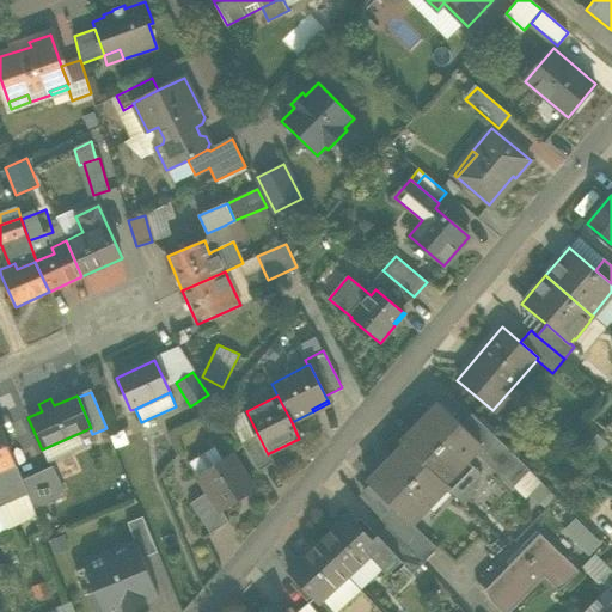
[(450,491),(451,490),(452,489),(442,478),(461,459),(465,461),(466,460),(477,448),(482,445),(477,440),(460,424),(439,403),(401,442),(404,445),(367,483),(391,506),(410,525),(411,524),(427,508),(423,505),(444,484),(450,491)]
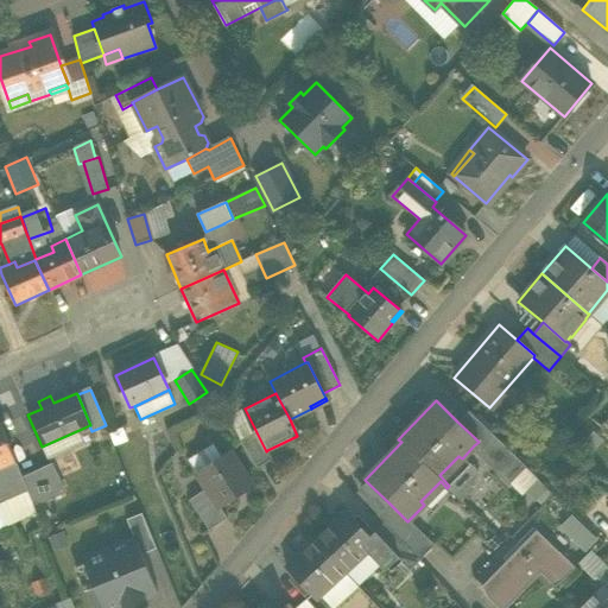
[(457,422),(474,437),(485,428),(468,411),(457,422)]
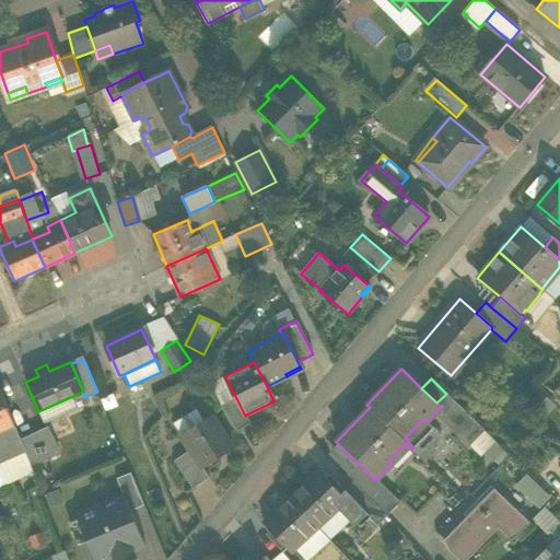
[(0,389),(0,459),(24,450),(21,441),(0,391),(0,389)]
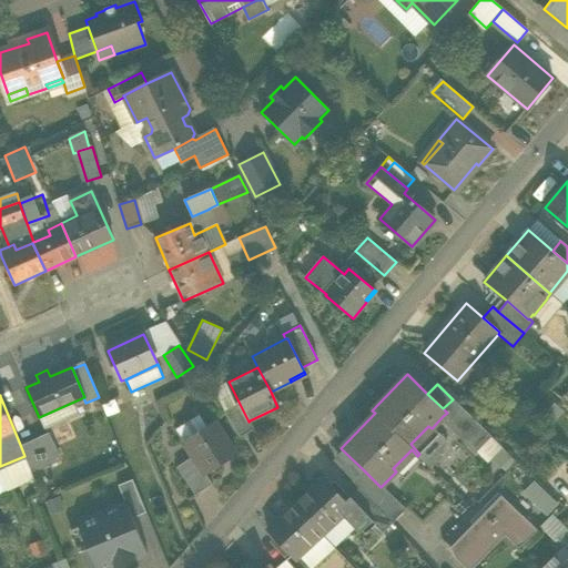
[(84,412),(79,399),(39,417),(44,429),(84,412)]
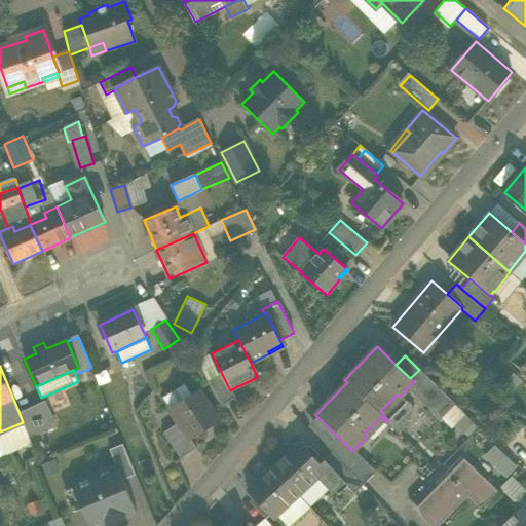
[(454,404),(419,370),(410,378),(414,382),(410,385),(442,416),(454,404)]
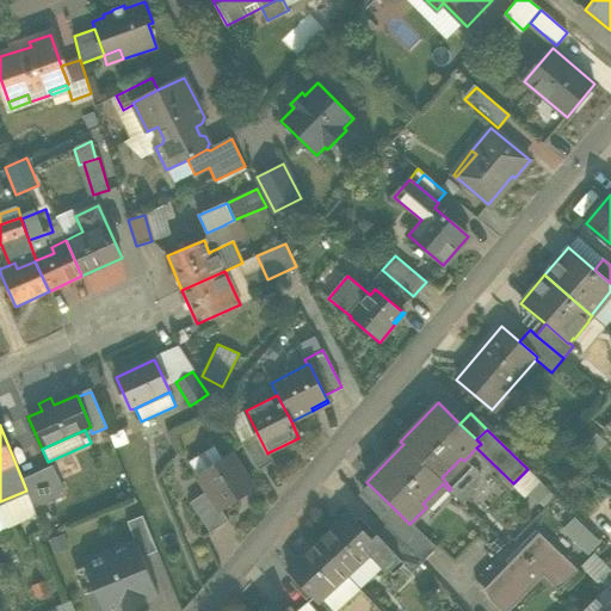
[(241,442),(259,470),(273,461),(269,452),(267,454),(257,432),(241,442)]
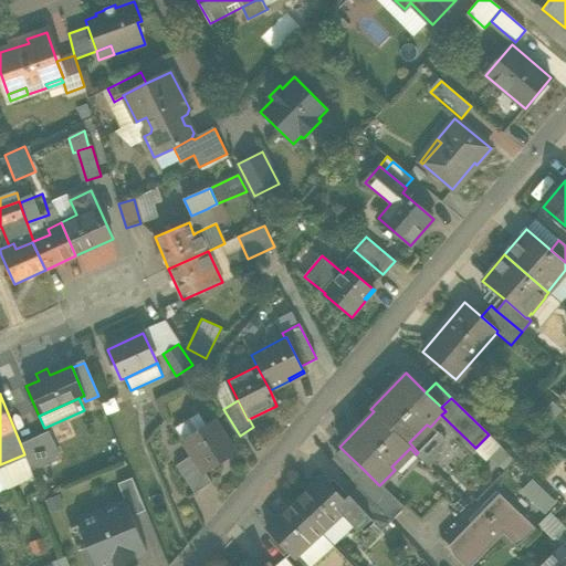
[(184,440),(207,426),(198,413),(176,428),(184,440)]
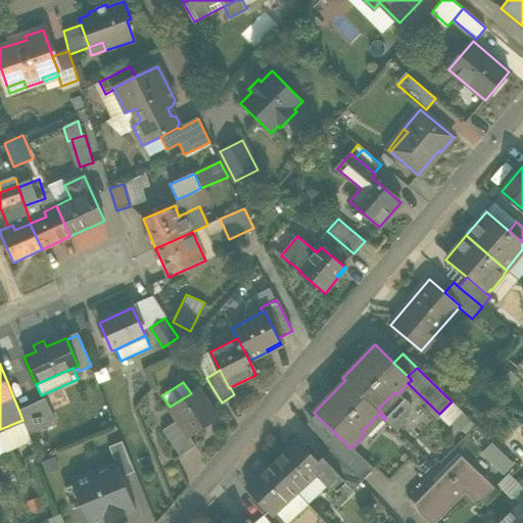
[(178,421),(189,437),(190,437),(205,427),(204,425),(217,417),(198,388),(191,393),(170,407),(169,408),(178,421)]
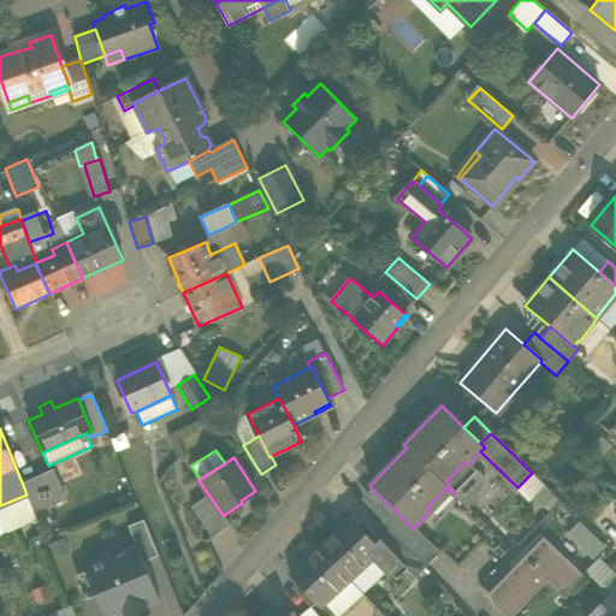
[(477,471),(469,463),(468,465),(465,462),(445,481),(455,492),(454,493),(467,508),(469,504),(468,503),(478,493),(474,489),(484,479),(477,471)]
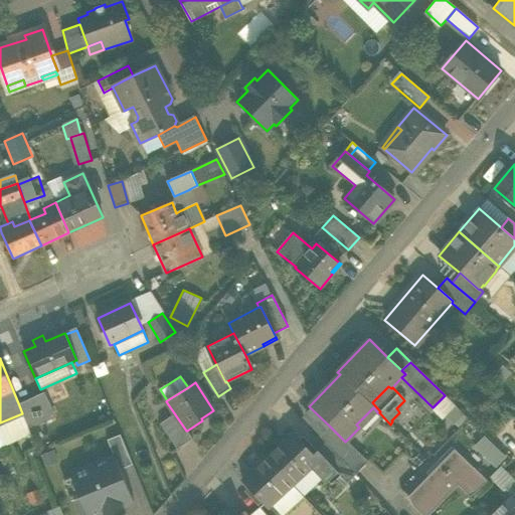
[(40,422),(54,416),(44,394),(30,400),(40,422)]
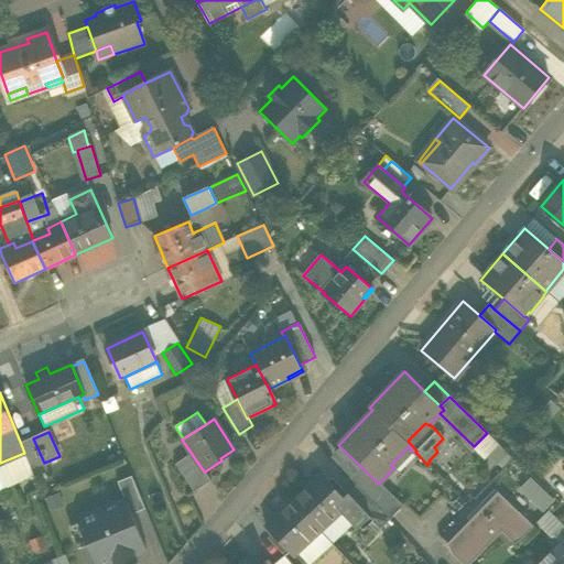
[(24,453),(31,468),(44,463),(33,438),(21,444),(24,453)]
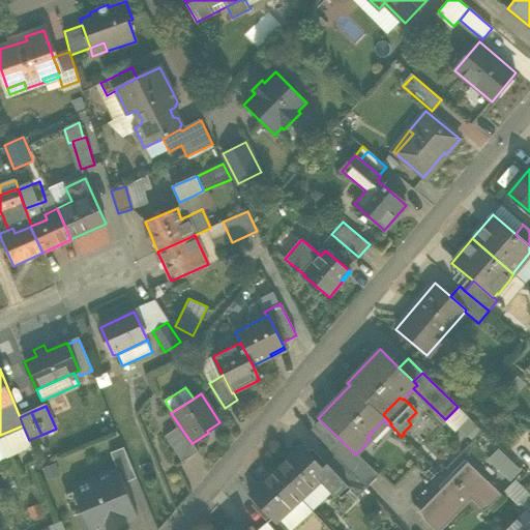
[(310,428),(329,448),(339,438),(318,418),(310,428)]
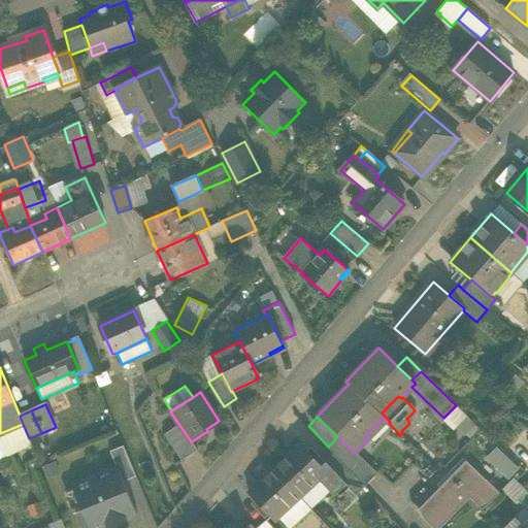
[(206,429),(207,431),(220,423),(219,421),(206,429)]
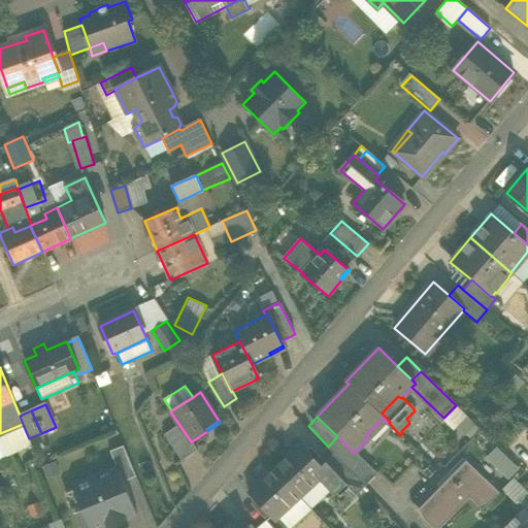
[(23,424),(0,433),(0,456),(31,443),(29,438),(23,424)]
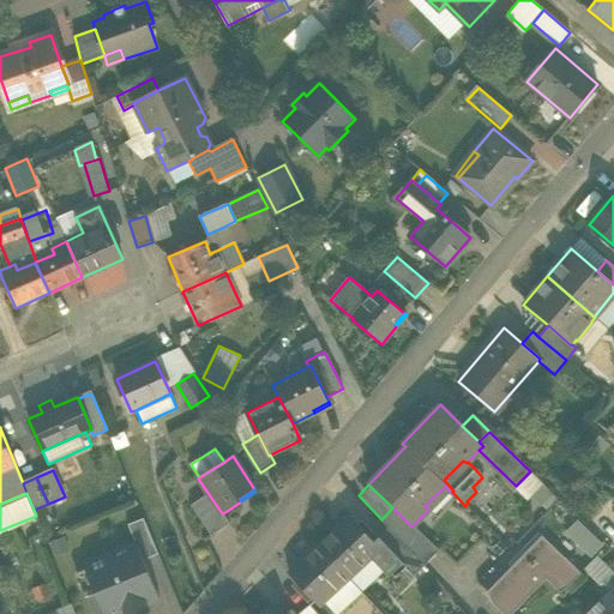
[(191,505),(211,536),(230,524),(223,513),(222,513),(209,494),(191,505)]
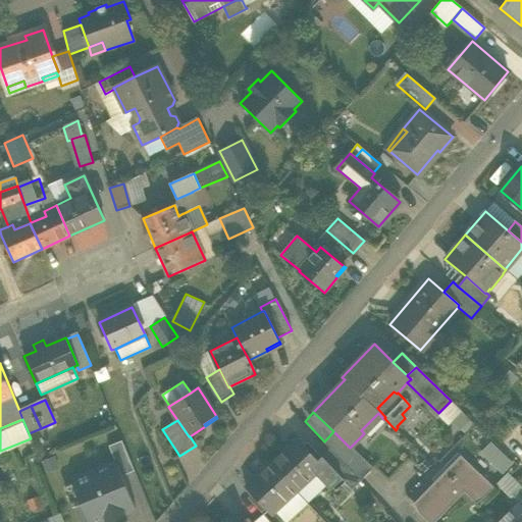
[(324,441),(330,449),(361,480),(373,467),(351,447),(350,448),(333,431),(324,441)]
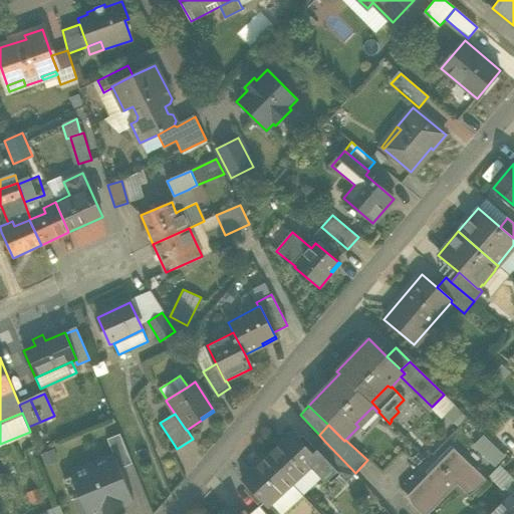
[(293,432),(268,456),(292,483),(310,466),(318,459),(313,453),(293,432)]
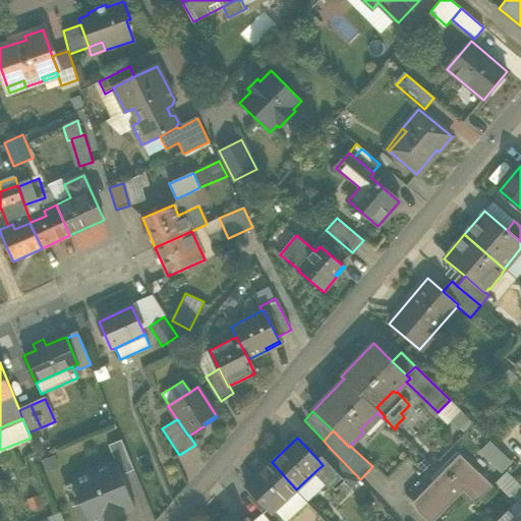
[(502,471),(512,460),(488,438),(478,450),(502,471)]
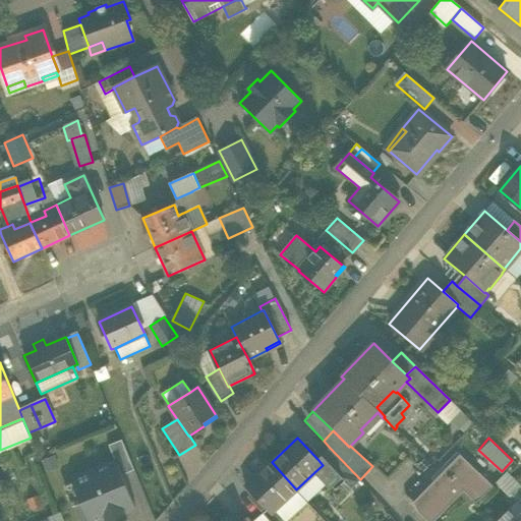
[(116,460),(122,475),(134,470),(121,440),(108,445),(115,460),(116,460)]
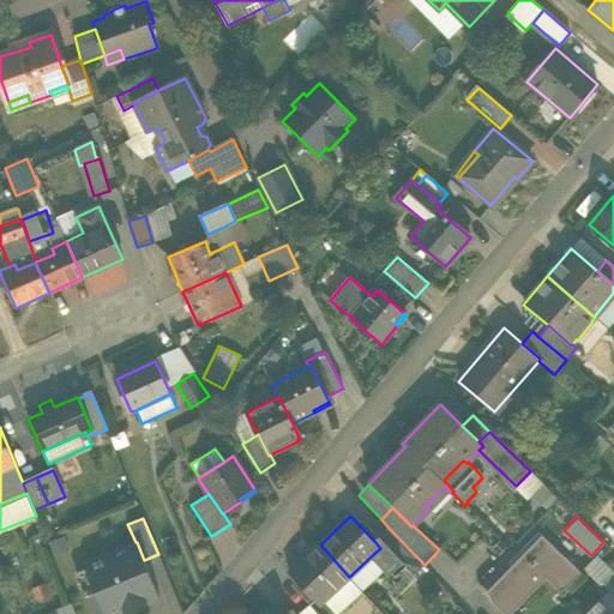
[(414,576),(425,565),(389,528),(379,536),(403,563),(402,564),(414,576)]
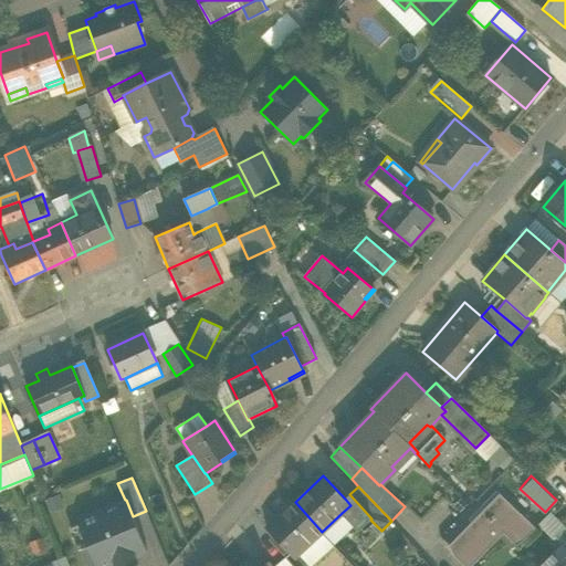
[(349,494),(345,499),(350,505),(342,513),(358,531),(370,520),(371,519),(349,494)]
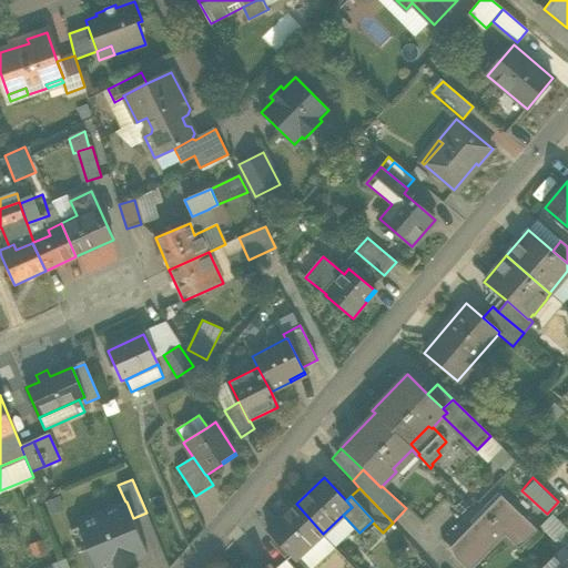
[(506,535),(519,548),(523,544),(523,545),(537,530),(536,530),(501,496),(473,526),(494,547),(506,535)]
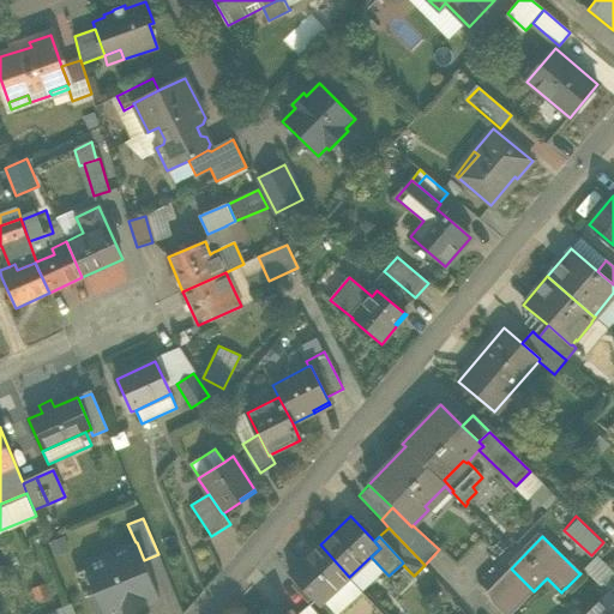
[(95,593),(103,613),(124,613),(125,613),(130,613),(148,607),(146,605),(160,600),(144,560),(137,542),(136,542),(83,564),(85,571),(95,593)]
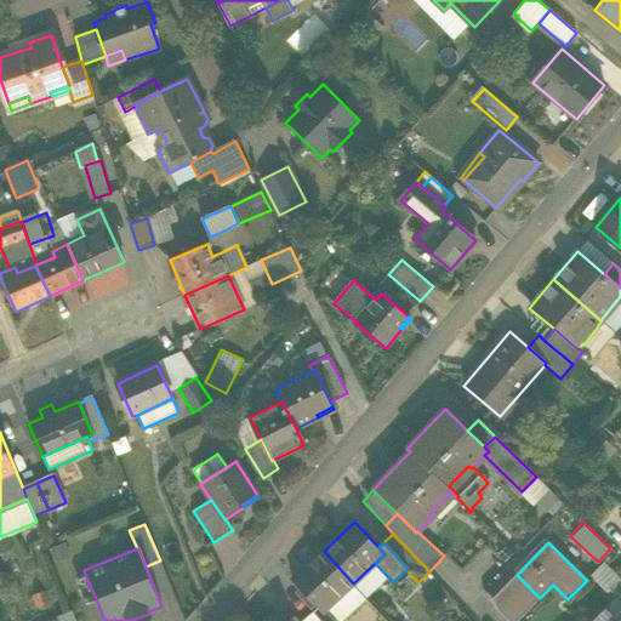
[(322,613),(353,584),(324,551),(292,581),(322,613)]
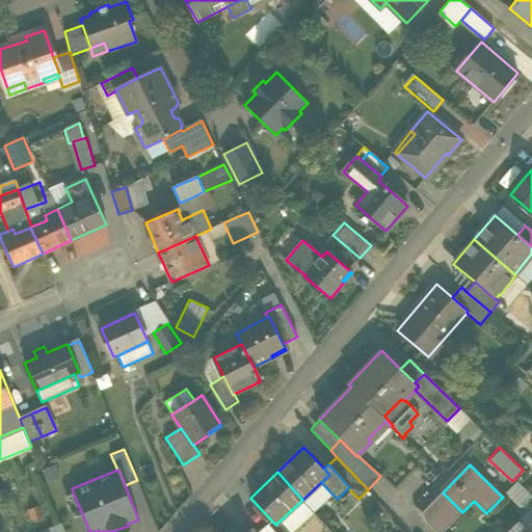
[(531,525),(531,524),(531,497),(516,482),(502,497),(503,497),(531,525)]
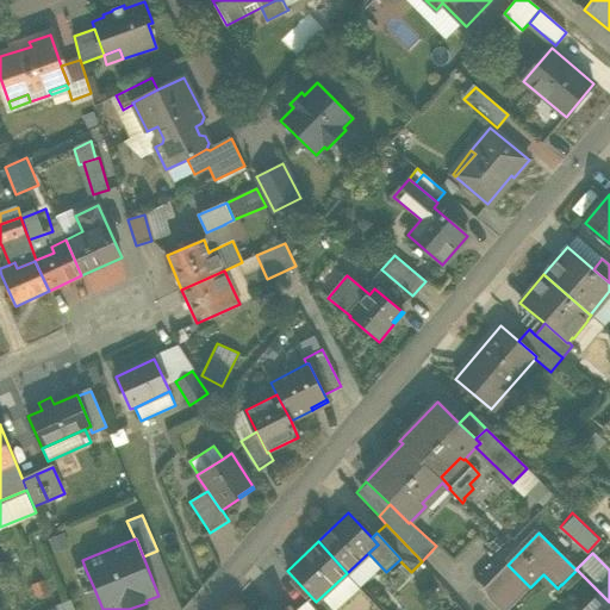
[(485,587),(493,596),(508,609),(530,587),(508,565),(485,587)]
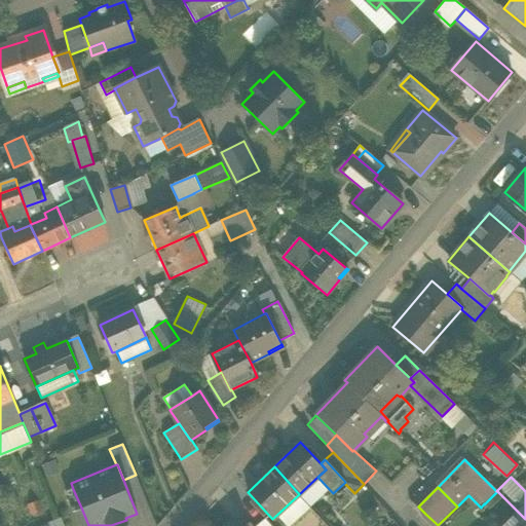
[(81,508),(73,489),(65,492),(73,511),(81,508)]
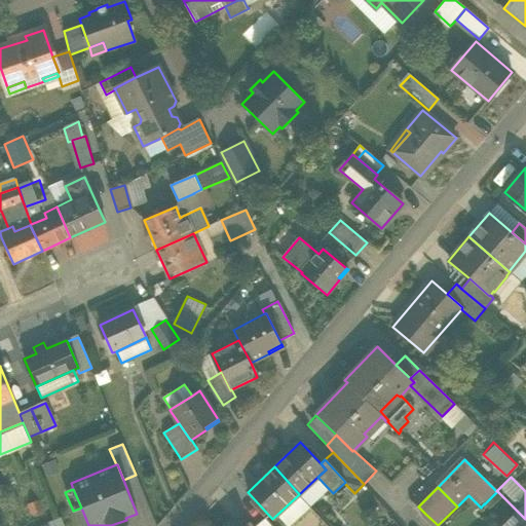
[(431,525),(438,525),(425,514),(422,517),(431,525)]
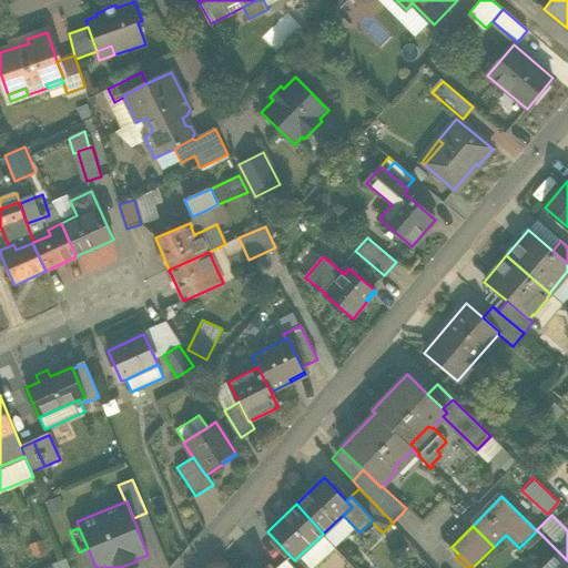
[(556,556),(543,567),(567,567),(567,560),(564,565),(556,556)]
